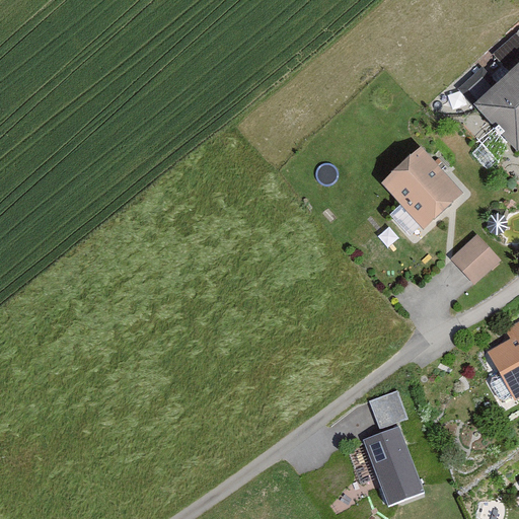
[(518,62),(473,102),(517,151),(518,148),(518,62)]
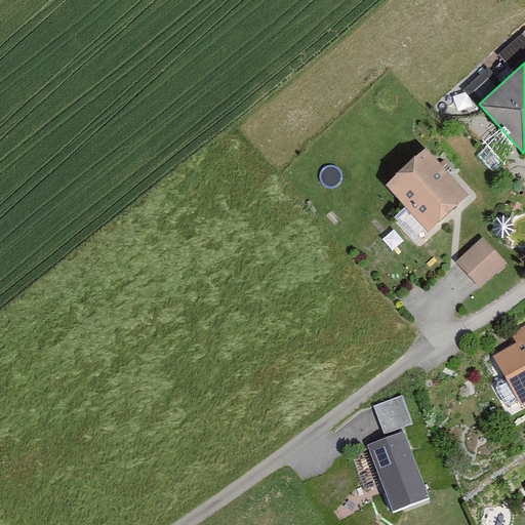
[(469,199),(421,144),(370,189),(417,243),(469,199)]
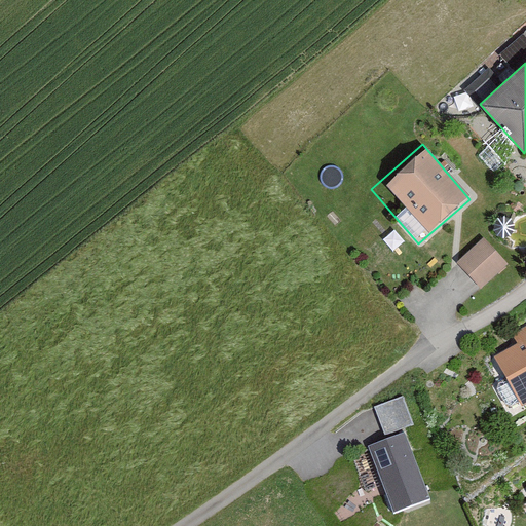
[(476,238),(444,268),(464,290),(496,260),(476,238)]
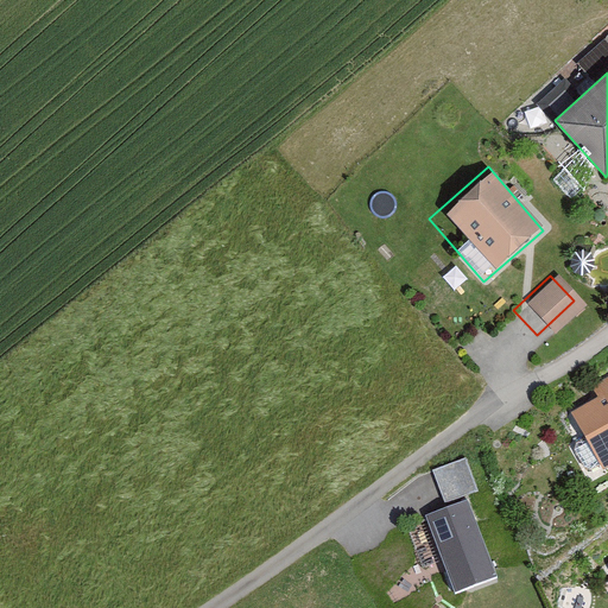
[(607,379),(552,407),(593,485),(607,476),(607,379)]
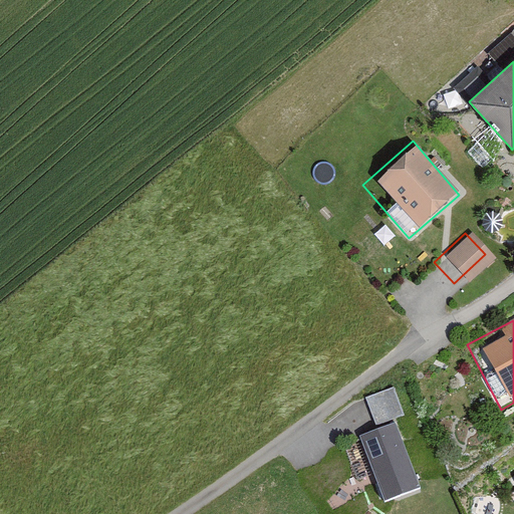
[(394,387),(365,398),(375,425),(405,415),(394,387)]
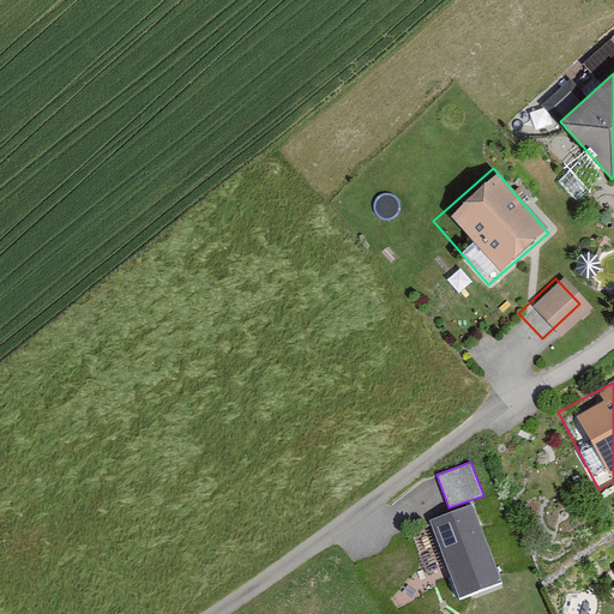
[(473,505),(431,521),(459,600),(501,584),(473,505)]
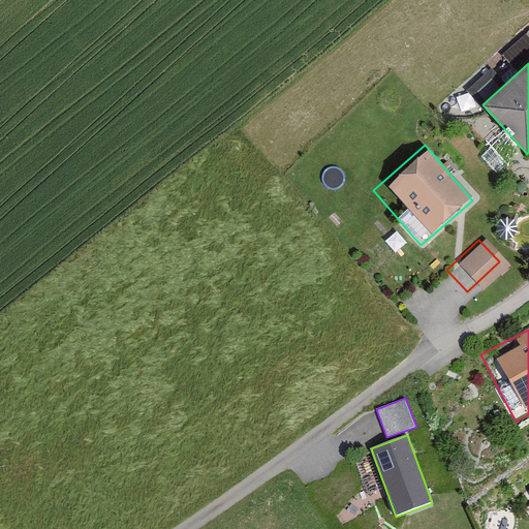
All buildings are outlined.
